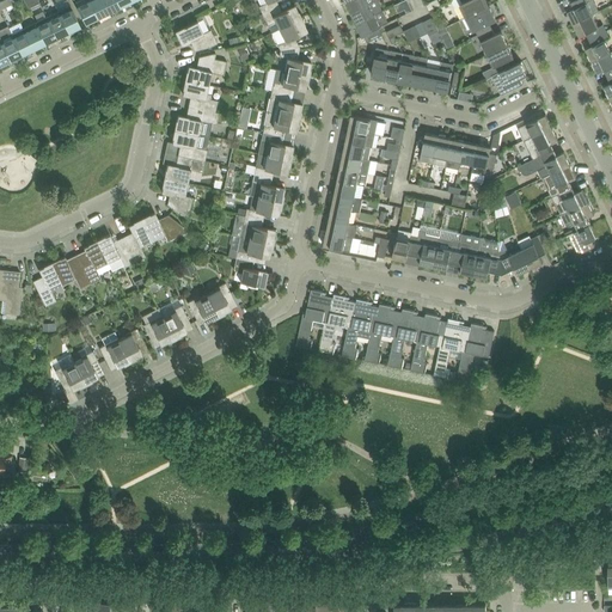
[(10,0),(2,0),(0,1),(0,7),(1,10),(1,11),(12,5),(10,0)]
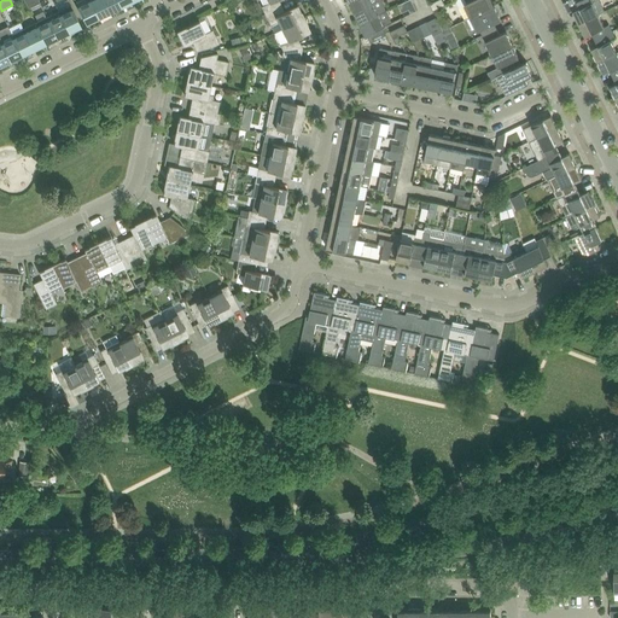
[(99,18),(89,0),(81,0),(76,3),(87,24),(99,18)]
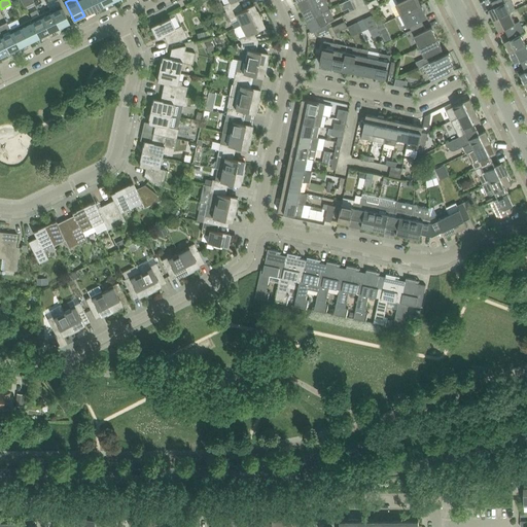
[(89,0),(76,0),(84,15),(95,10),(89,0)]
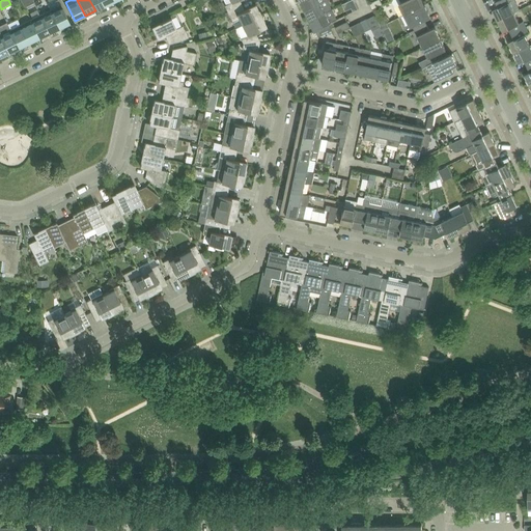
[(102,0),(89,0),(95,10),(105,5),(102,0)]
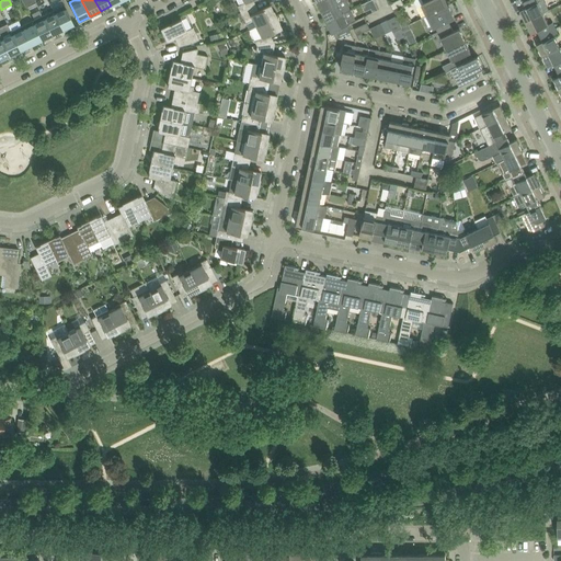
[(237,6),(240,12),(253,6),(250,0),(237,0),(239,4),(237,6)]
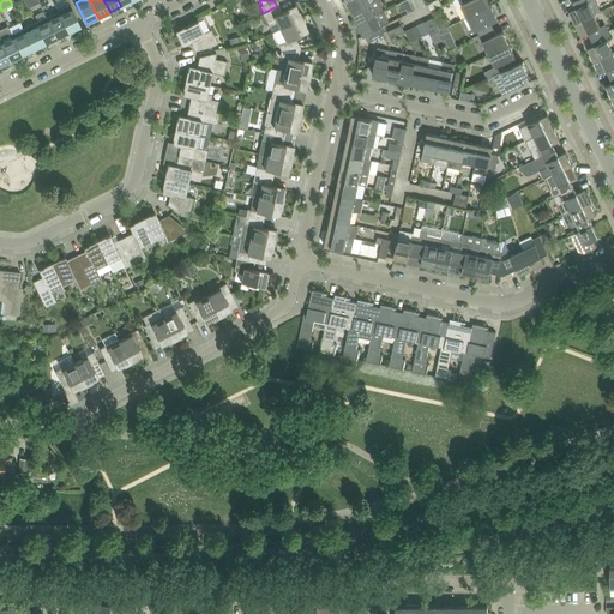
[(348,0),(354,11),(371,1),(374,0),(348,0)]
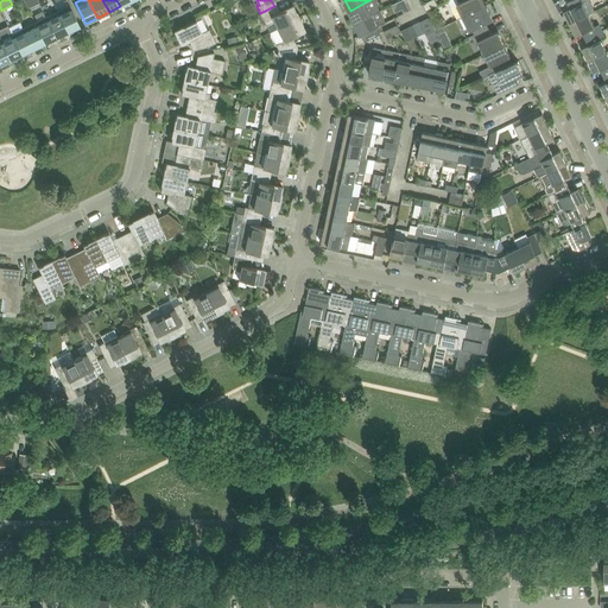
[(350,11),(355,21),(380,10),(374,0),(371,0),(367,1),(350,11)]
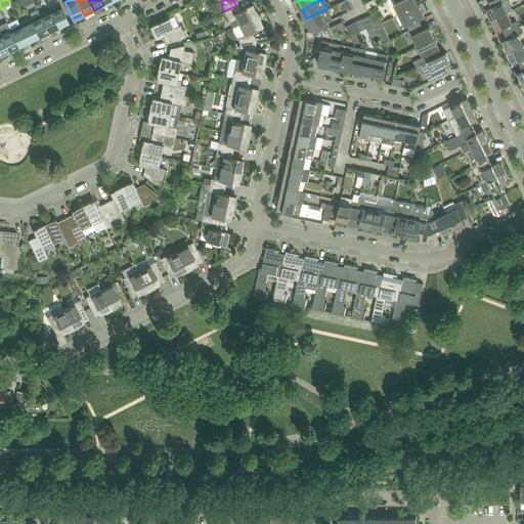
[(353,8),(349,0),(346,0),(339,4),(342,10),(347,8),(348,11),(353,8)]
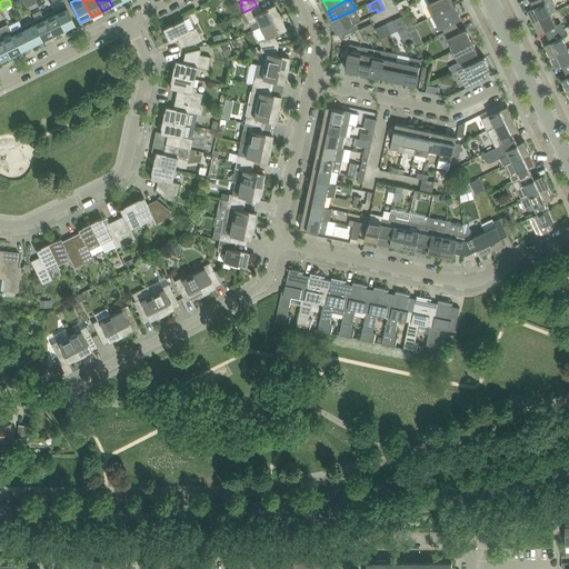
[(408,0),(401,0),(396,3),(399,10),(410,5),(408,0)]
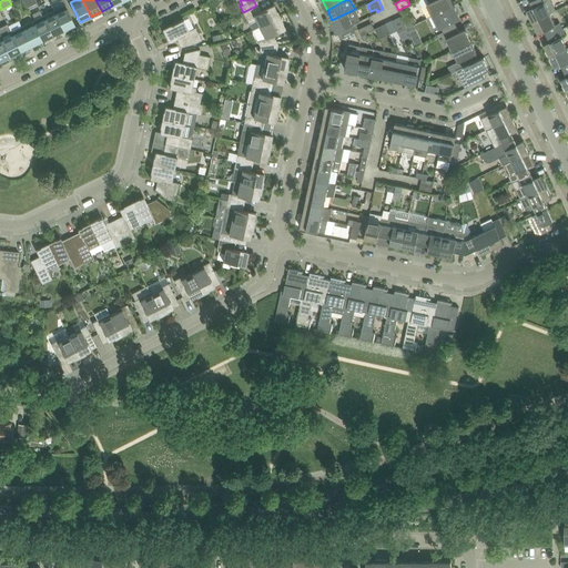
[(428,17),(435,13),(454,4),(452,0),(427,0),(429,3),(423,7),(428,17)]
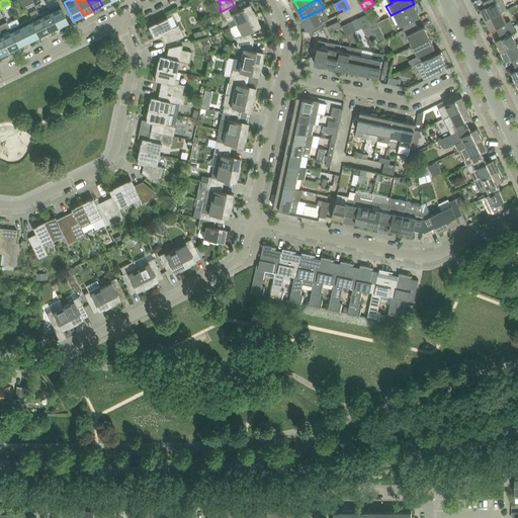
[(507,8),(503,0),(483,0),(487,6),(481,8),(486,19),(502,11),(507,8)]
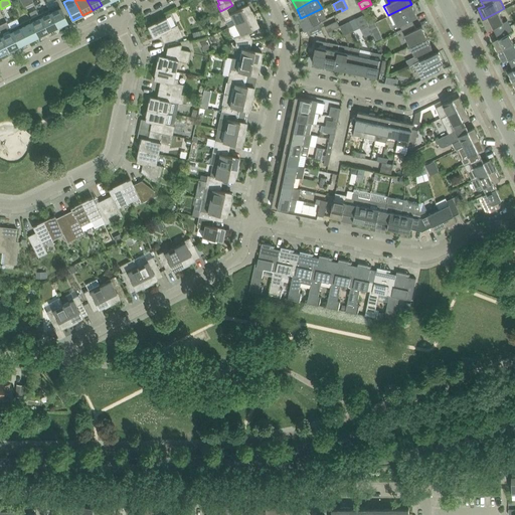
[(59,4),(49,9),(57,27),(67,22),(59,4)]
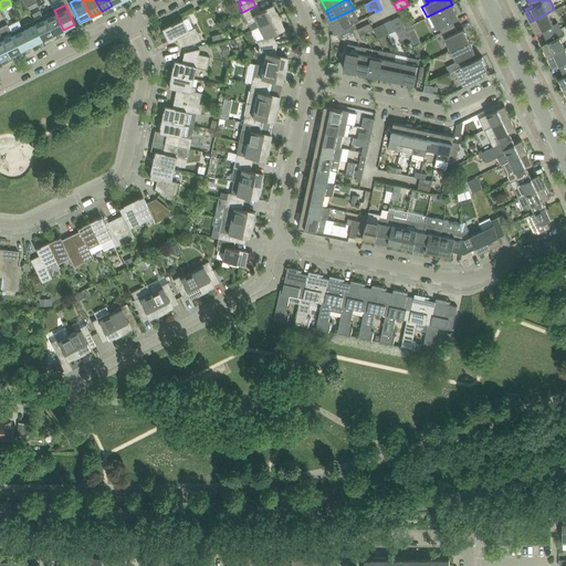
[(255,19),(259,25),(279,17),(273,4),(259,11),(255,6),(242,12),(248,22),(255,19)]
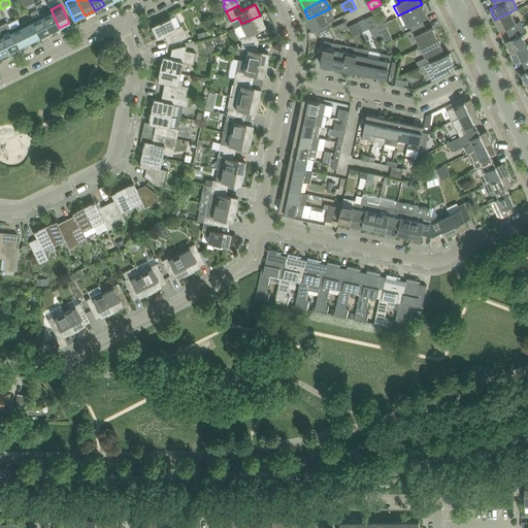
[(404,12),(413,30),(425,24),(422,18),(427,15),(422,4),(404,12)]
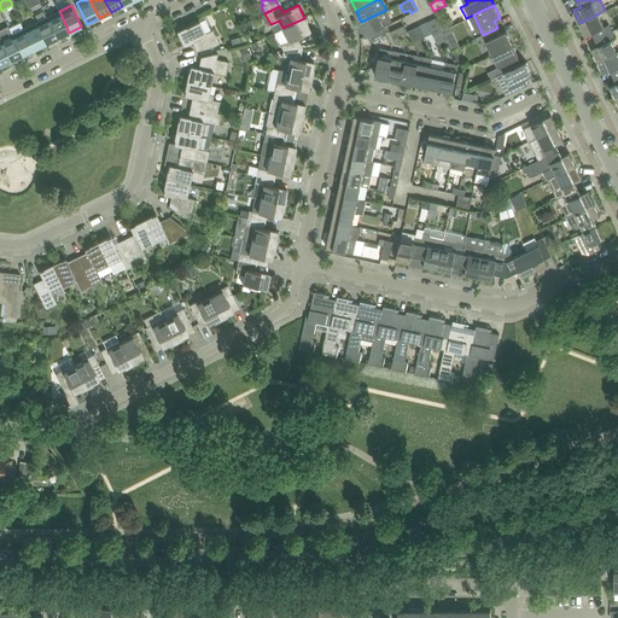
[(366,35),(380,28),(385,25),(392,22),(386,10),(361,22),(367,34),(365,35),(366,35)]
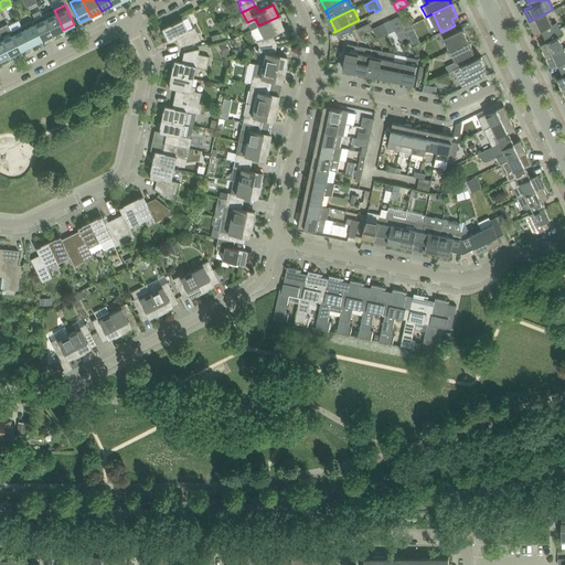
[(54,10),(43,16),(53,34),(63,30),(54,10)]
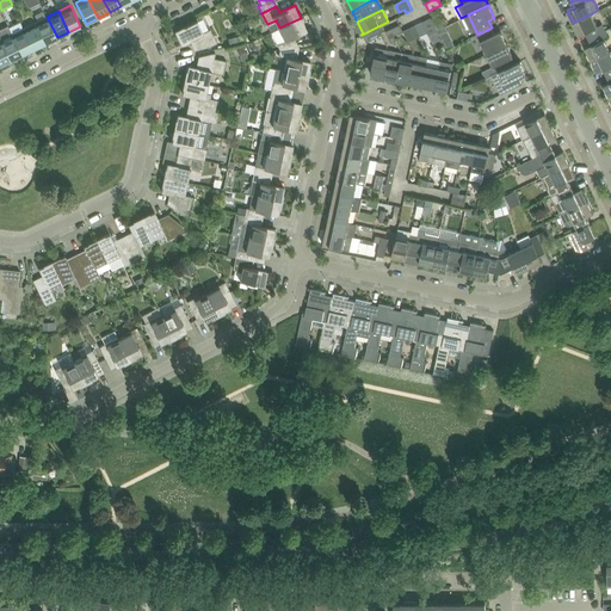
[(586,31),(590,38),(605,30),(603,23),(598,25),(592,13),(573,23),(579,35),(586,31)]
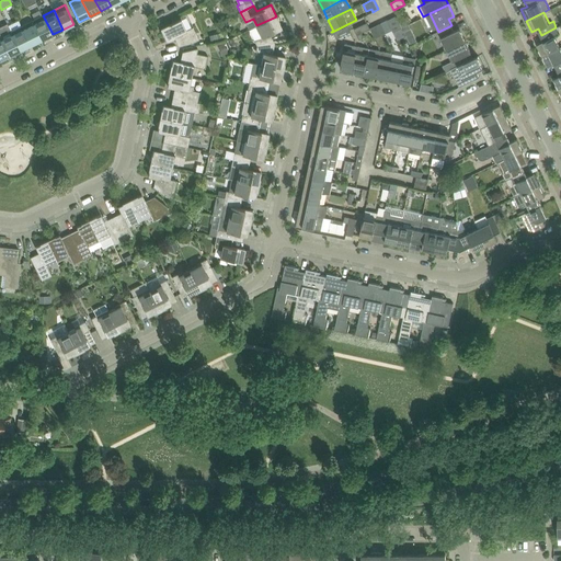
[(43,15),(33,21),(42,39),(53,34),(43,15)]
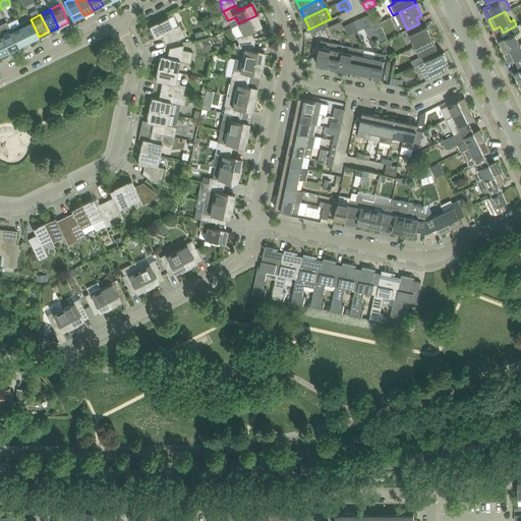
[(231,27),(238,43),(253,41),(248,33),(262,25),(256,15),(238,23),(231,27)]
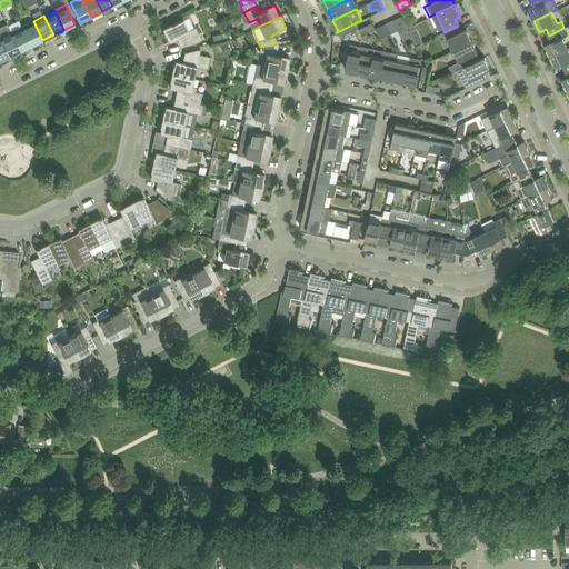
[(399,30),(400,32),(408,29),(402,17),(393,20),(399,30)]
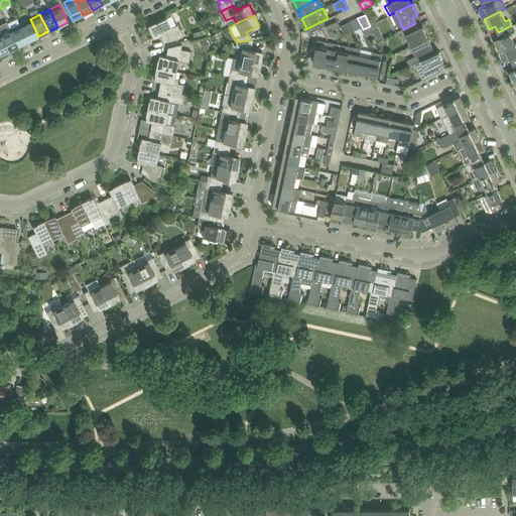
[(183,36),(182,33),(177,24),(171,27),(166,17),(148,26),(154,37),(160,34),(164,42),(177,39),(183,36)]
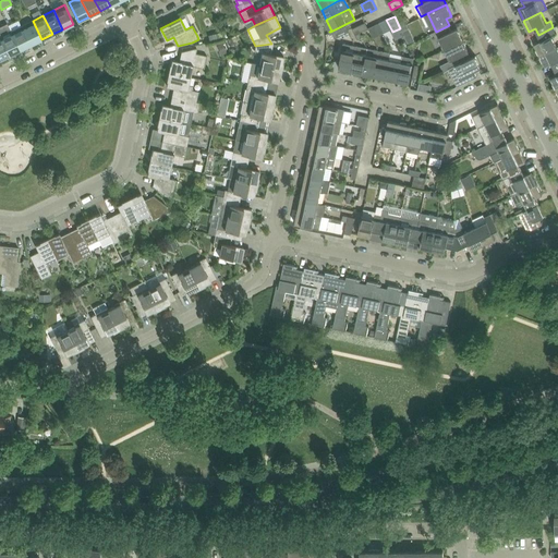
[(386,20),(379,23),(379,24),(381,27),(384,33),(391,29),(386,20)]
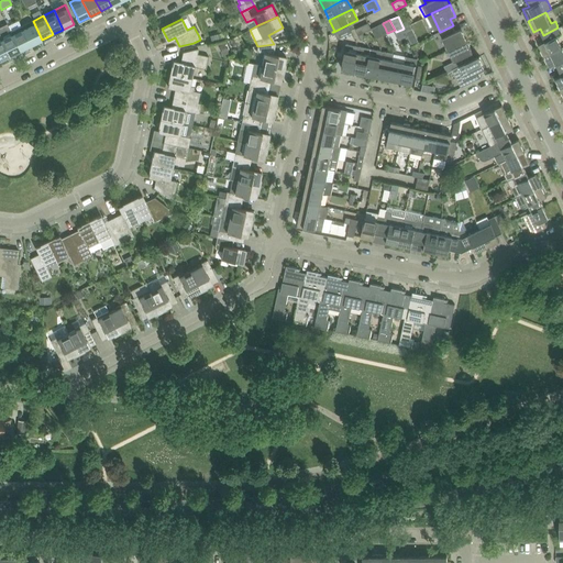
[(33,21),(22,25),(31,45),(42,40),(33,21)]
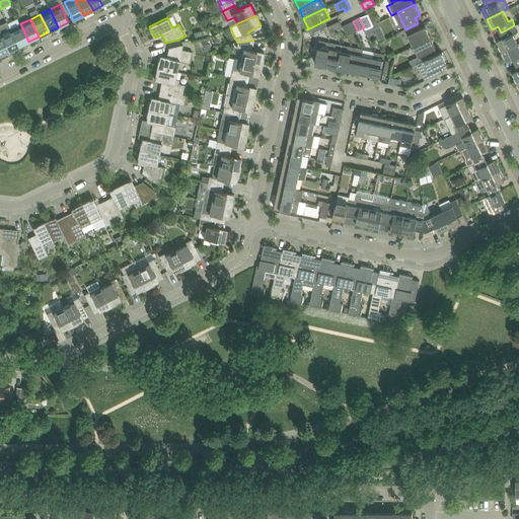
[(341,20),(329,24),(331,30),(343,26),(341,20)]
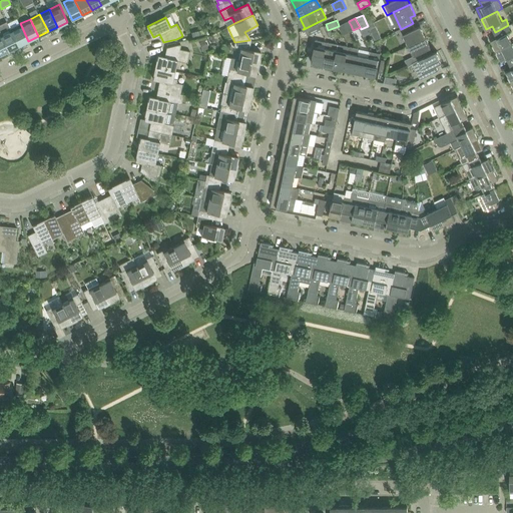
[(20,23),(10,28),(19,46),(28,41),(20,23)]
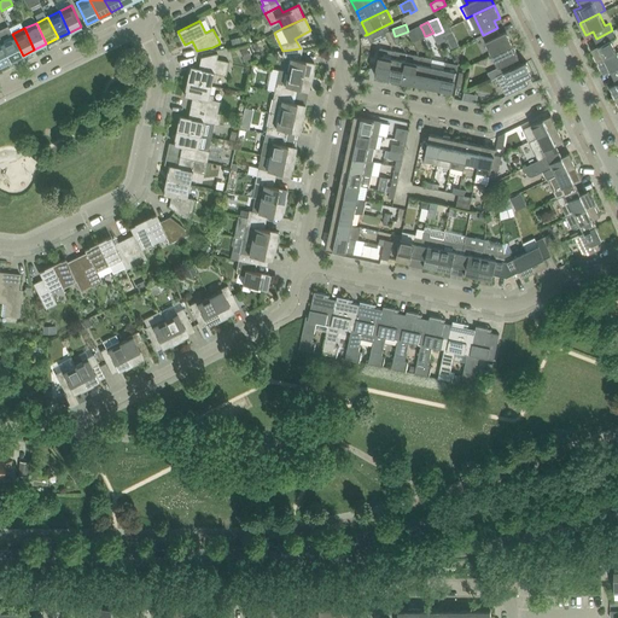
[(380,28),(368,34),(372,42),(385,35),(384,33),(383,34),(380,28)]
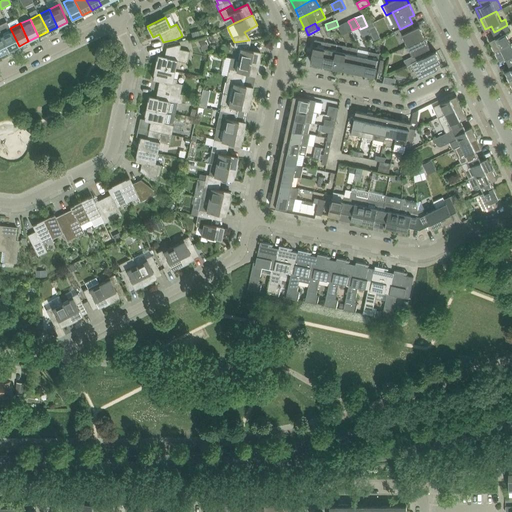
[(400,29),(408,45),(425,36),(420,26),(414,28),(412,23),(400,29)]
